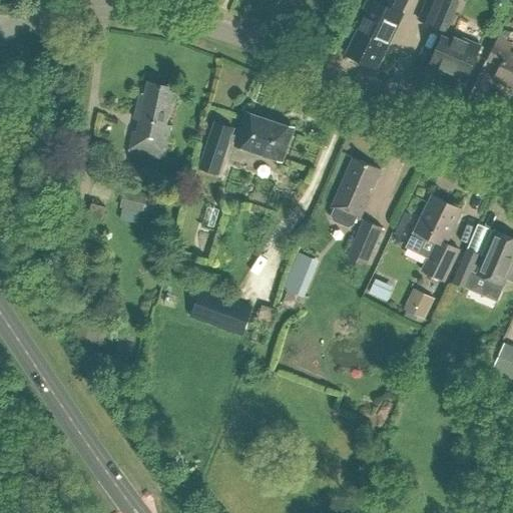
[(387,43),(406,4),(408,0),(380,0),(380,1),(377,0),(371,0),(358,28),(361,29),(348,53),(378,68),(390,44),(387,43)]
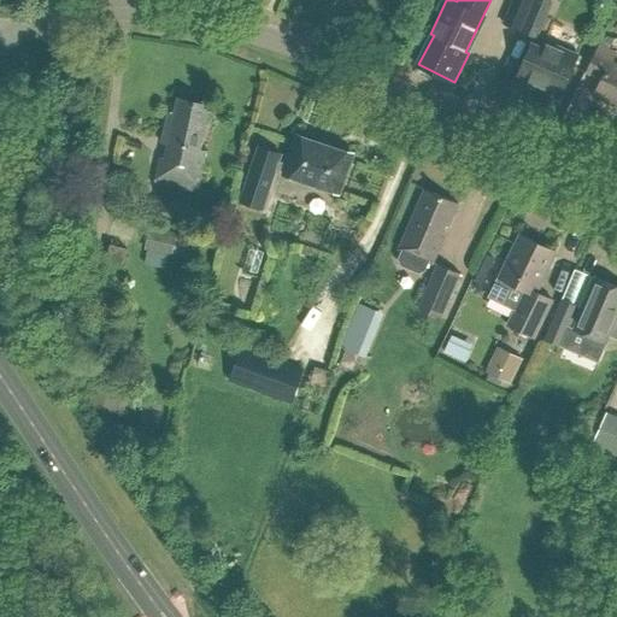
[(510,0),(500,24),(517,31),(530,0),(510,0)]
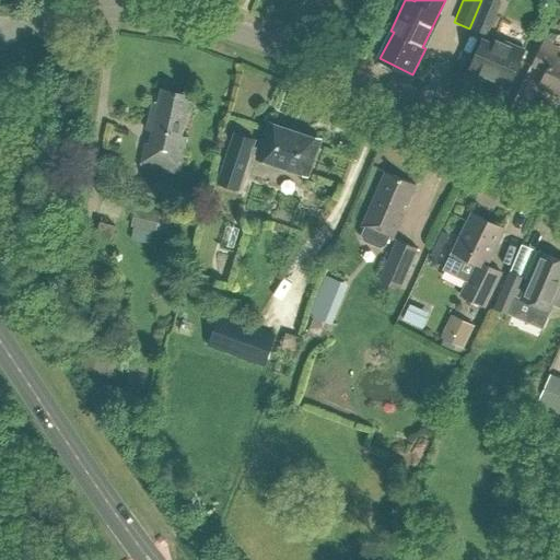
[(496,0),(483,0),(473,30),(487,35),(500,2),(496,0)]
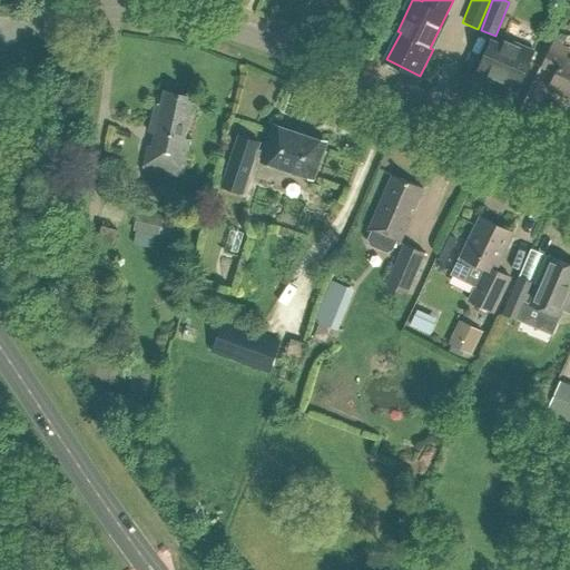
[(475,71),(478,72),(517,90),(533,52),(534,50),(501,35),(499,41),(498,41),(491,38),(475,71)]
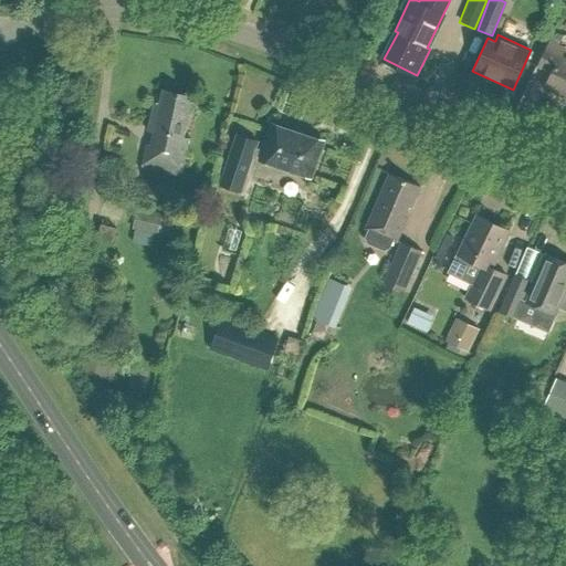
[(565,95),(565,60),(559,58),(564,48),(549,40),(537,66),(553,74),(546,86),(565,95)]
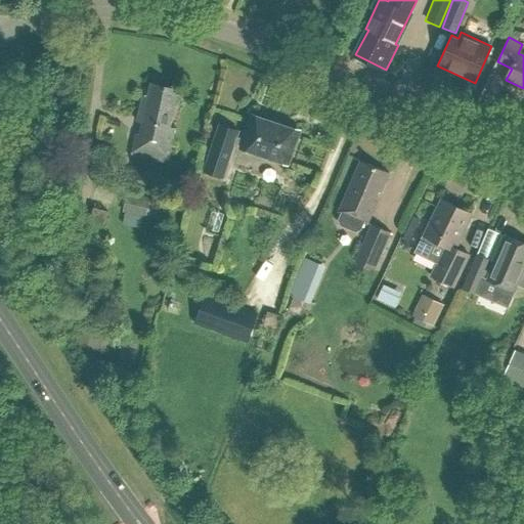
[(172,128),(180,91),(147,84),(139,122),(145,123),(143,134),(137,132),(132,156),(169,164),(176,129),(172,128)]
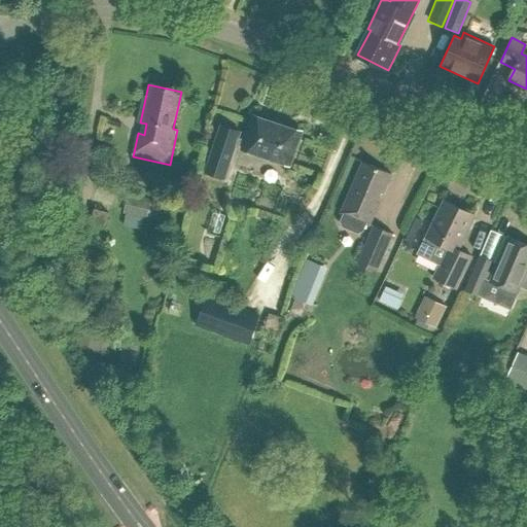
[(220,125),(208,161),(229,168),(237,144),(244,147),(242,151),(288,166),(300,132),(253,116),(246,140),(239,137),(241,131),(220,125)]
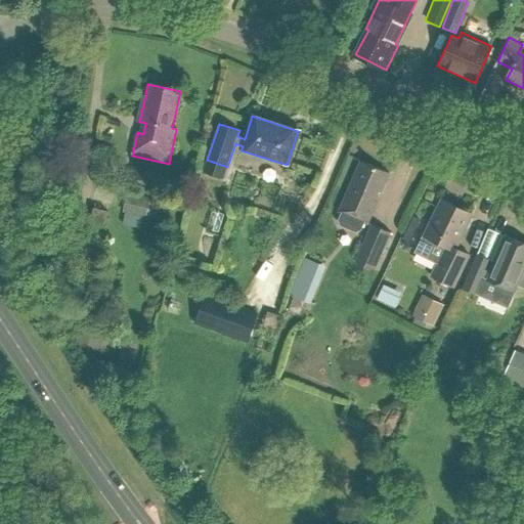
[(363,160),(342,214),(340,213),(338,220),(340,226),(355,232),(360,229),(362,222),(368,225),(391,171),(363,160)]
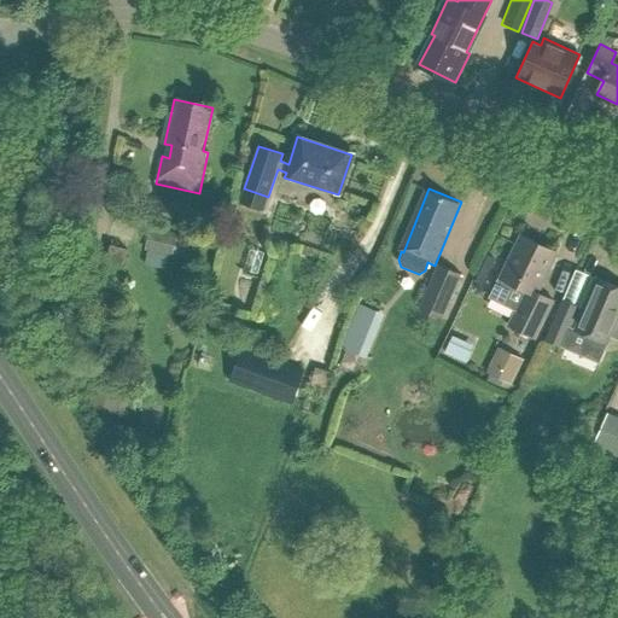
[(157,202),(153,220),(180,226),(185,208),(157,202)]
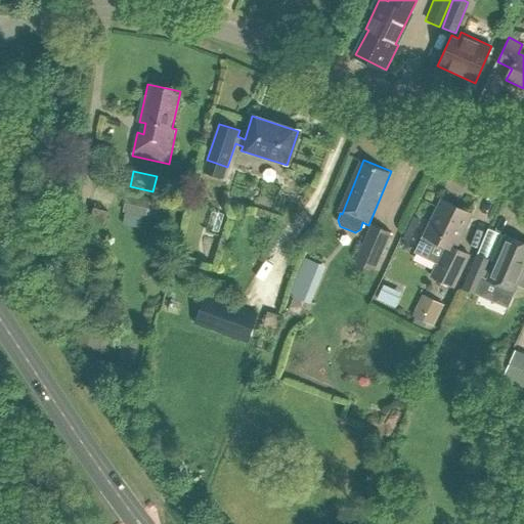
[(129,192),(125,212),(147,216),(151,198),(129,192)]
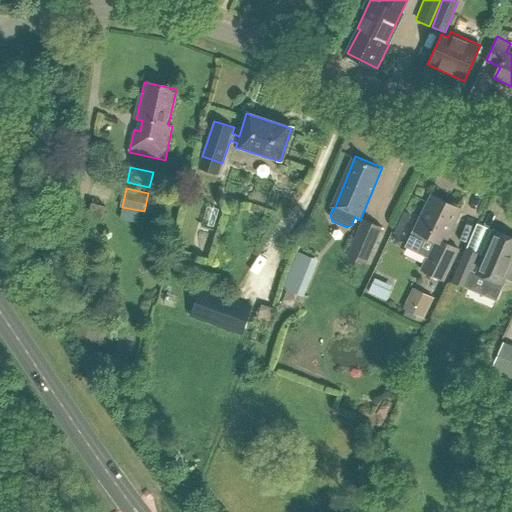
[(406,247),(427,257),(422,267),(420,271),(443,282),(459,250),(445,243),(462,208),(432,194),(415,229),(406,247)]
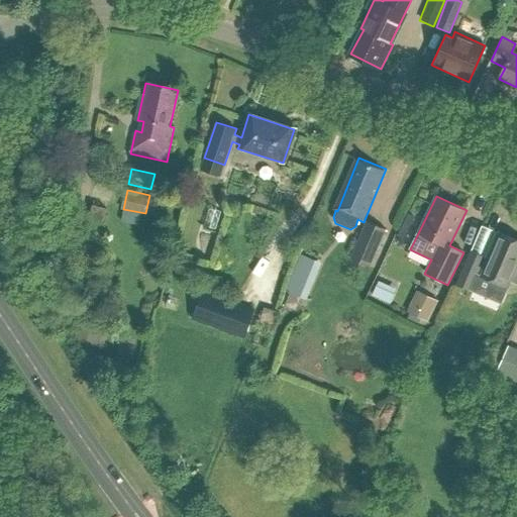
[(89,205),(86,220),(111,225),(114,210),(89,205)]
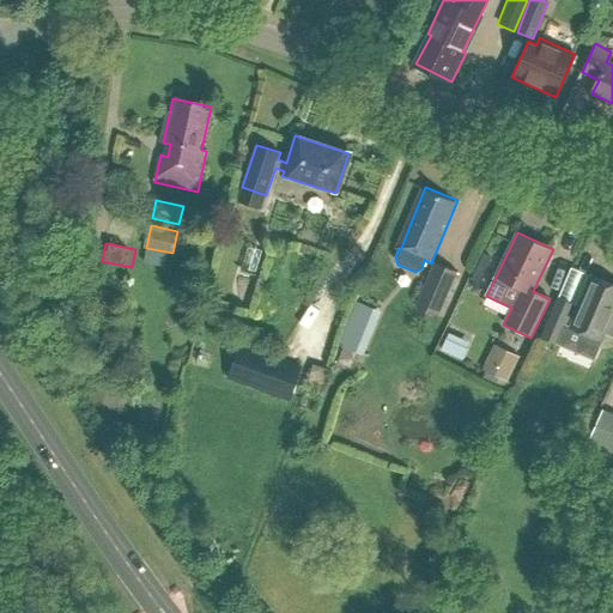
[(213,272),(220,254),(205,248),(198,266),(213,272)]
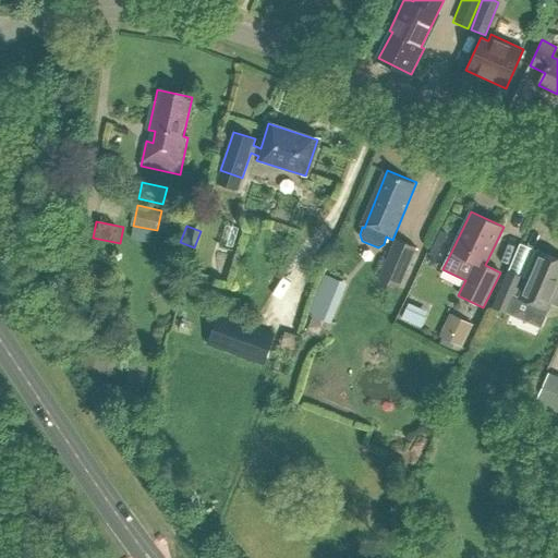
[(380,279),(400,288),(417,250),(398,241),(380,279)]
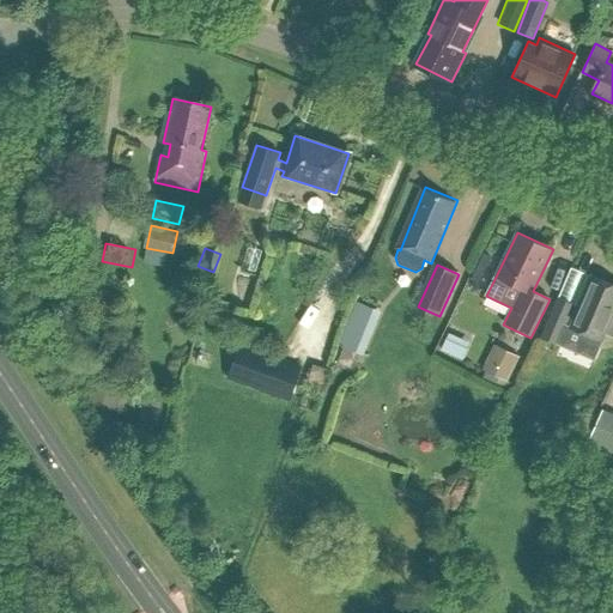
[(602,340),(605,335),(612,338),(612,284),(592,275),(580,305),(558,297),(541,337),(557,344),(565,325),(602,340)]
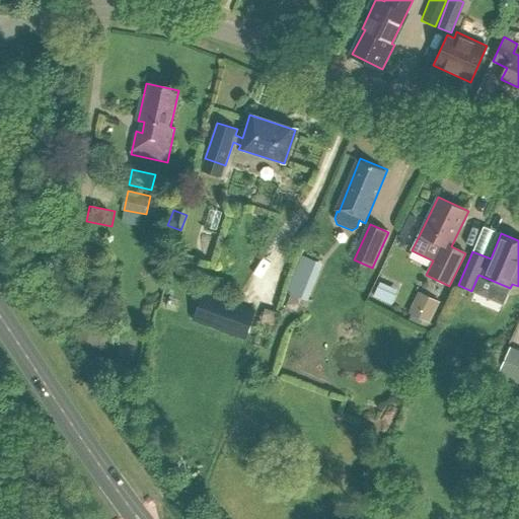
[(290,293),(301,297),(306,300),(322,264),(304,255),(289,292),(290,293)]
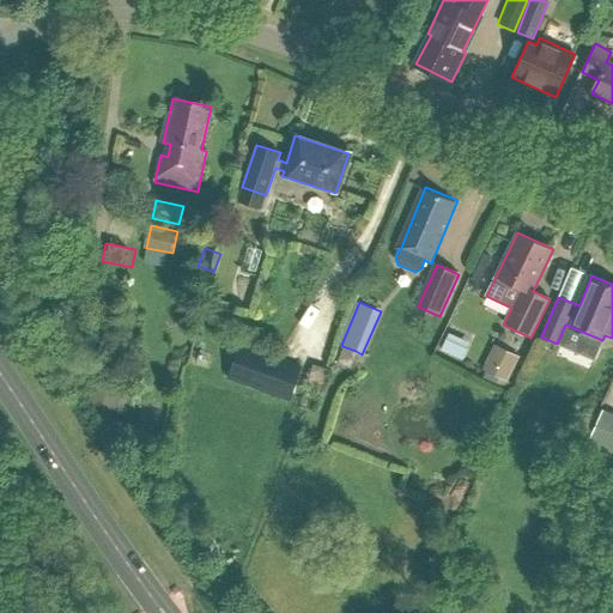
[(325,359),(338,320),(308,309),(295,349),(325,359)]
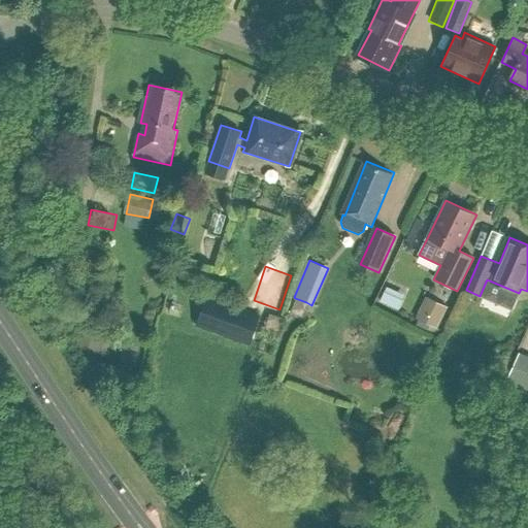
[(196,325),(250,343),(260,314),(206,295),(196,325)]
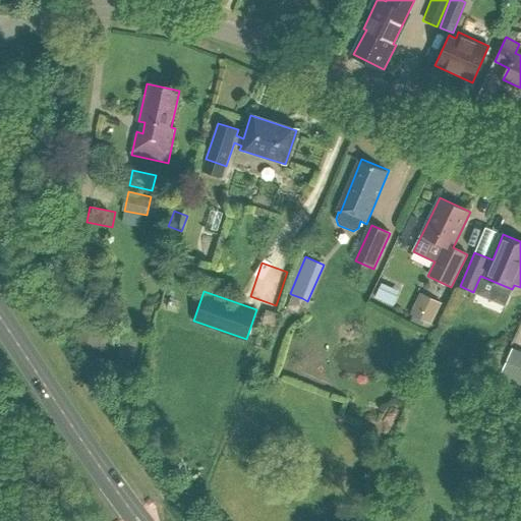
[(426,296),(416,316),(423,320),(431,324),(431,323),(442,303),(426,296)]
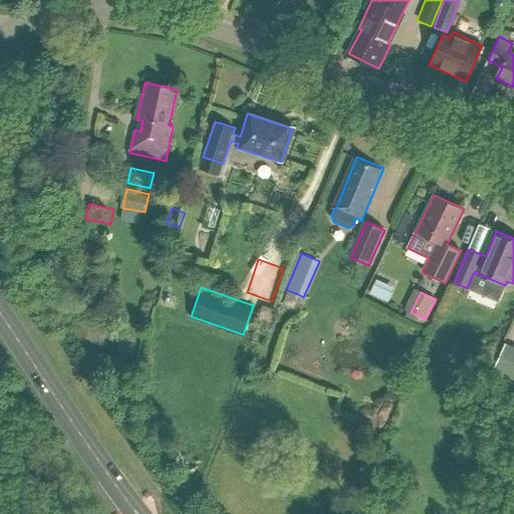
[(513,347),(505,343),(491,373),(513,383),(513,347)]
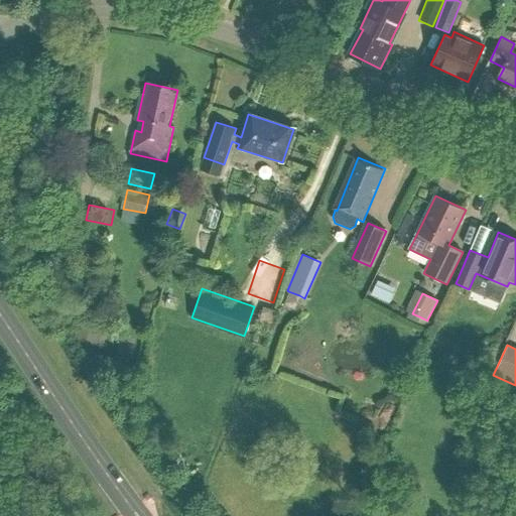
[(280,373),(269,369),(266,379),(276,383),(280,373)]
